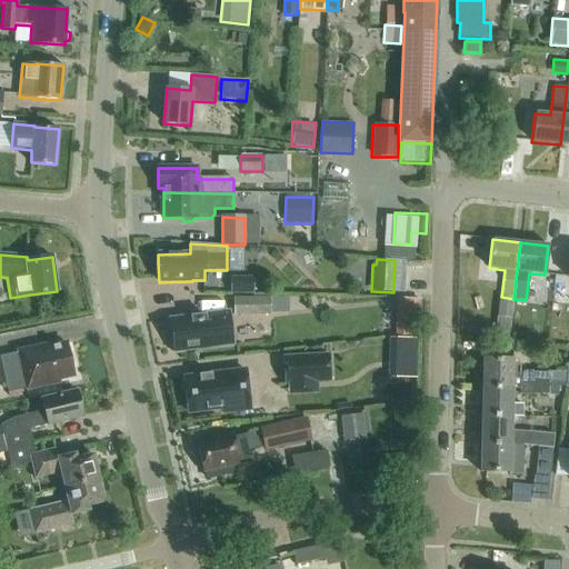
[(231,292),(253,291),(252,276),(230,276),(231,292)]
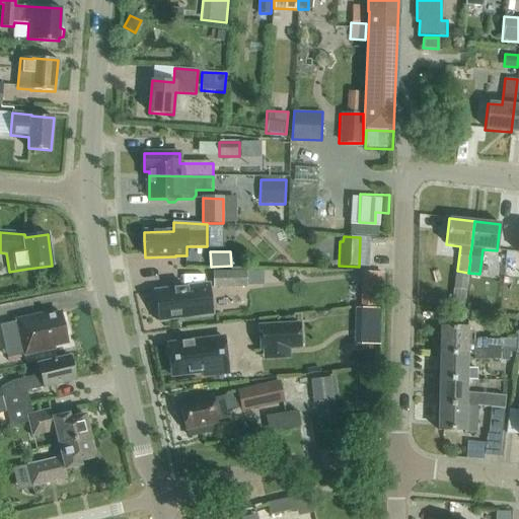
[(388,304),(388,270),(367,270),(367,304),(388,304)]
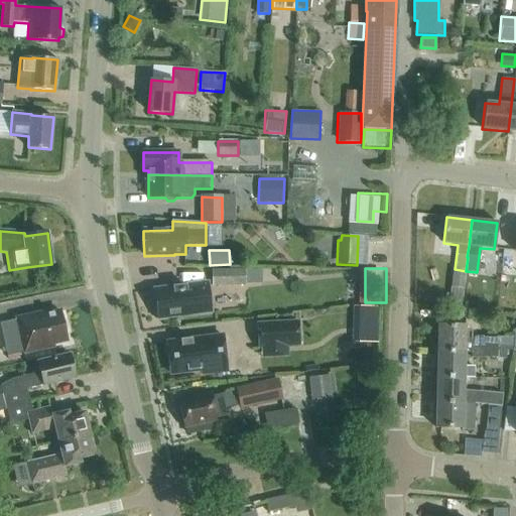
[(211,286),(244,286),(244,269),(211,270),(211,286)]
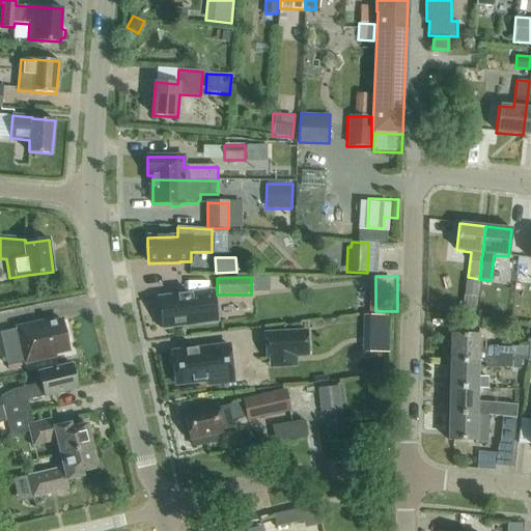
[(215,320),(212,292),(202,294),(191,296),(191,294),(159,298),(159,301),(157,302),(158,309),(161,310),(163,330),(171,330),(170,328),(195,325),(195,323),(205,322),(215,320)]
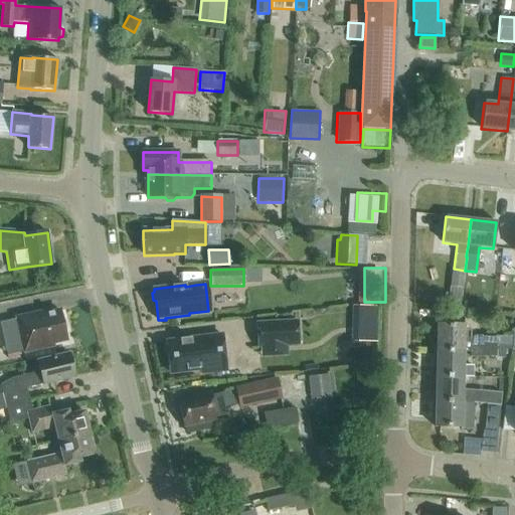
[(359,328),(379,328),(379,309),(359,308),(359,328)]
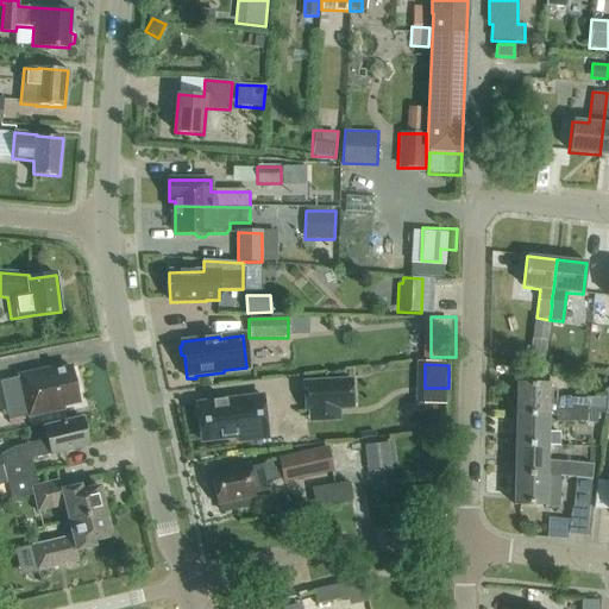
[(63,406),(79,402),(71,368),(55,371),(54,368),(19,376),(19,377),(0,381),(0,382),(8,420),(29,415),(29,418),(63,409),(63,406)]
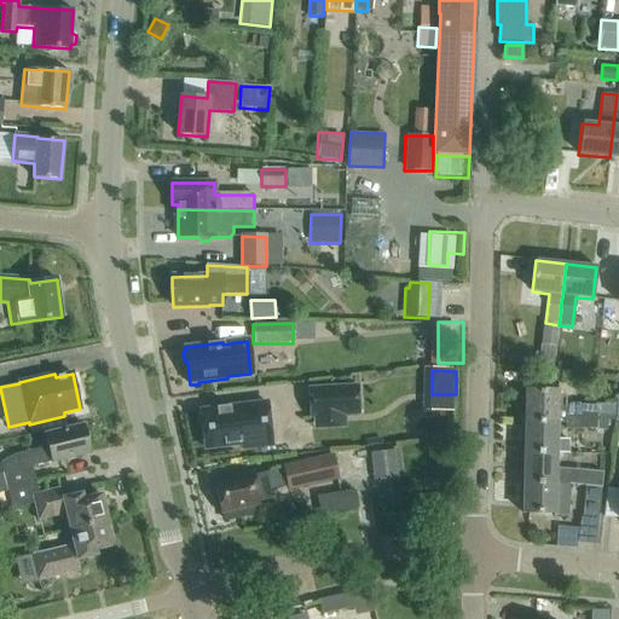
[(311,417),(360,415),(358,383),(308,386),(311,417)]
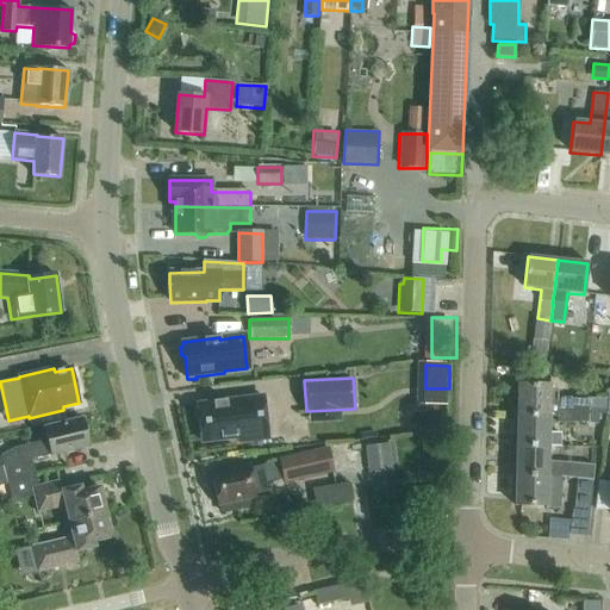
[(517,417),(549,417),(559,417),(559,423),(589,423),(589,410),(587,410),(587,398),(556,398),(556,402),(549,402),(549,386),(518,386),(517,417)]
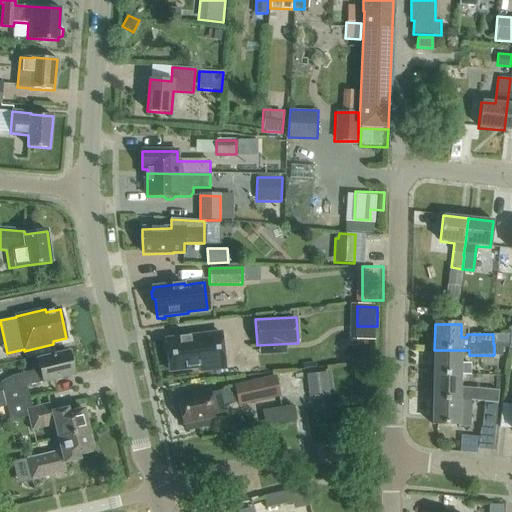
[(226,333),(166,340),(166,342),(164,344),(165,351),(167,353),(170,371),(185,369),(186,373),(203,371),(204,375),(230,372),(226,333)]
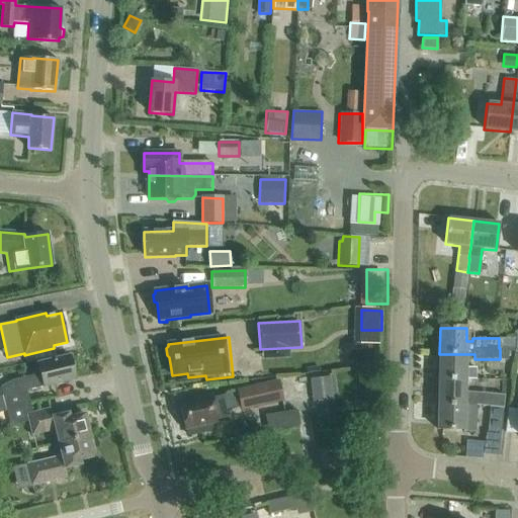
[(465,369),(466,354),(439,354),(439,379),(465,379),(476,379),(476,369),(465,369)]
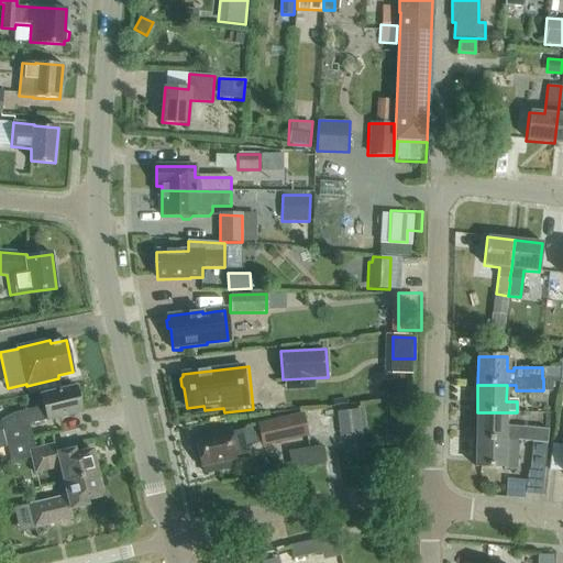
[(0,448),(8,446),(33,440),(30,424),(83,412),(77,386),(41,395),(44,406),(14,414),(1,420),(4,430),(0,431),(0,448)]
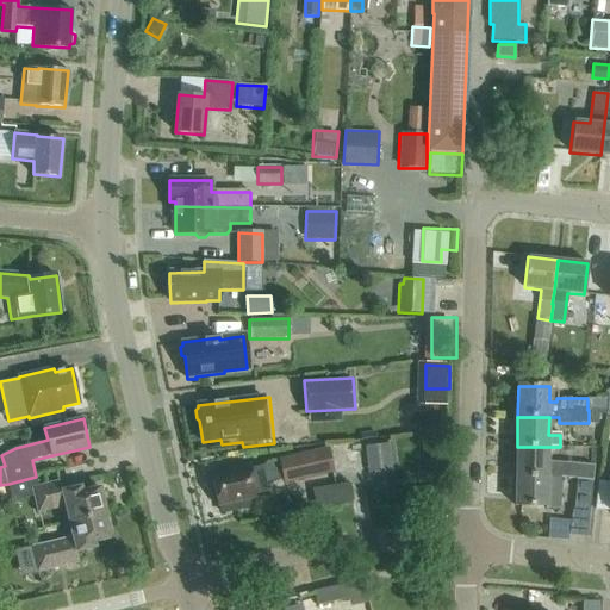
[(374,472),(404,468),(400,440),(371,444),(374,472)]
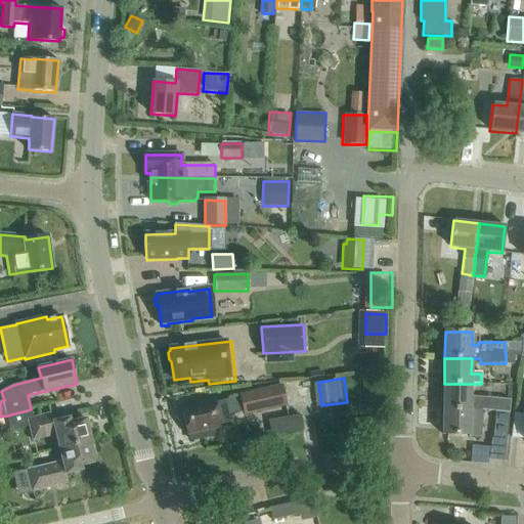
[(471,398),(471,384),(444,384),(443,408),(482,410),(495,411),(509,411),(510,400),(487,398),(471,398)]
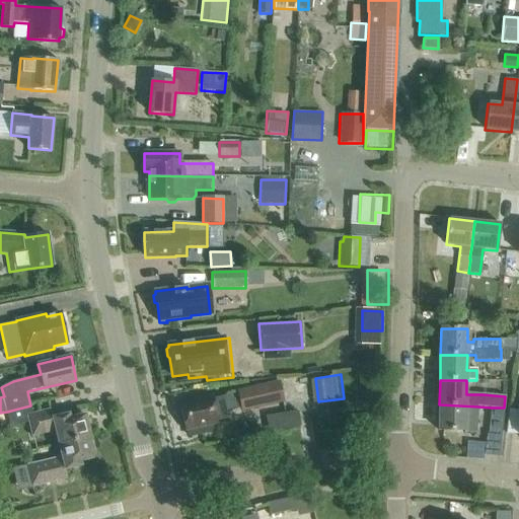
[(479,380),(479,390),(512,391),(512,381),(479,380)]
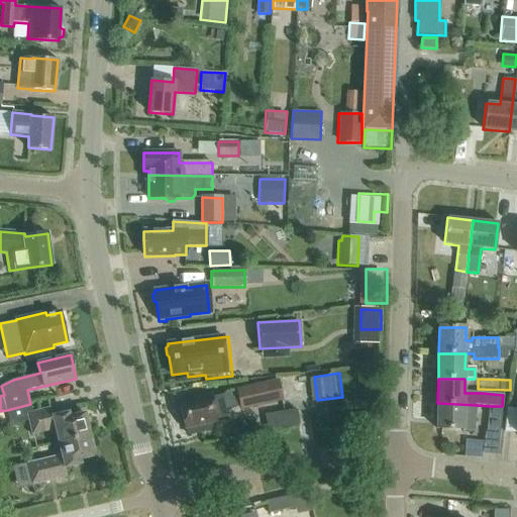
[(211,395),(180,402),(183,416),(181,419),(182,425),(185,426),(185,428),(187,427),(189,434),(212,429),(211,422),(217,421),(216,419),(226,417),(225,410),(238,407),(239,410),(280,402),(276,381),(234,390),(235,393),(212,398),(211,395)]
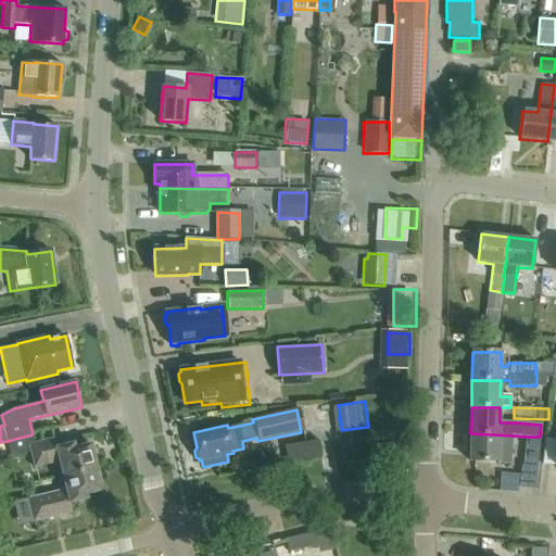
[(510,465),(512,436),(470,433),(469,462),(497,463),(496,464),(510,465)]
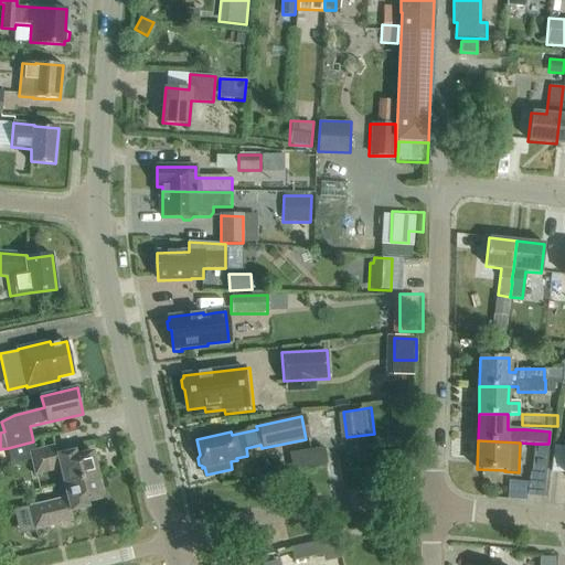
[(65,483),(98,476),(93,452),(76,456),(76,451),(57,456),(56,447),(35,451),(33,441),(8,448),(12,465),(32,459),(36,475),(62,469),(65,483)]
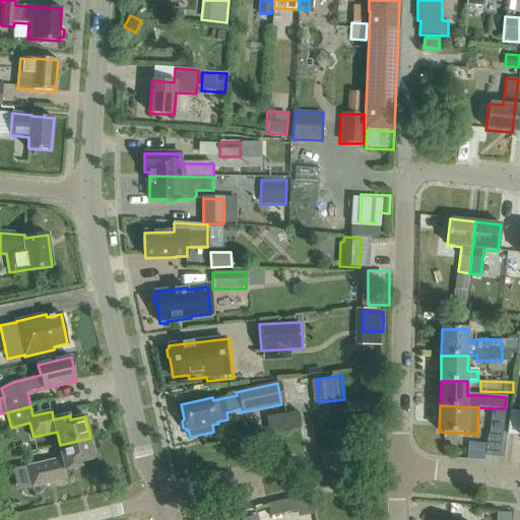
[(503,423),(505,408),(492,408),(489,435),(502,436),(503,423)]
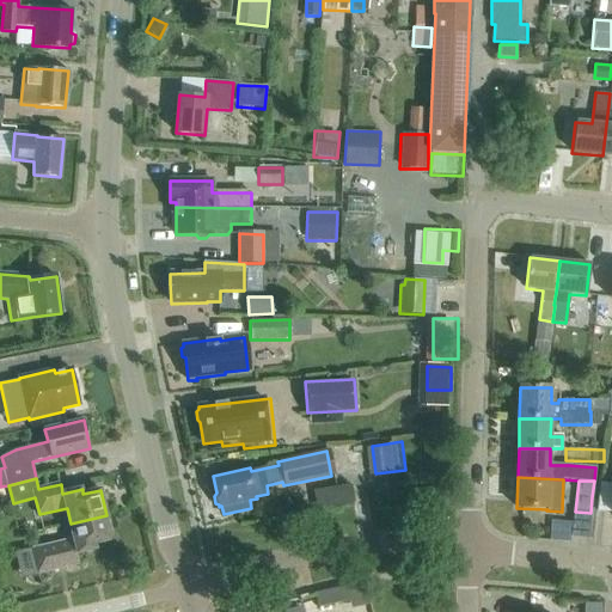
[(360,484),(322,485),(323,507),(361,505),(360,484)]
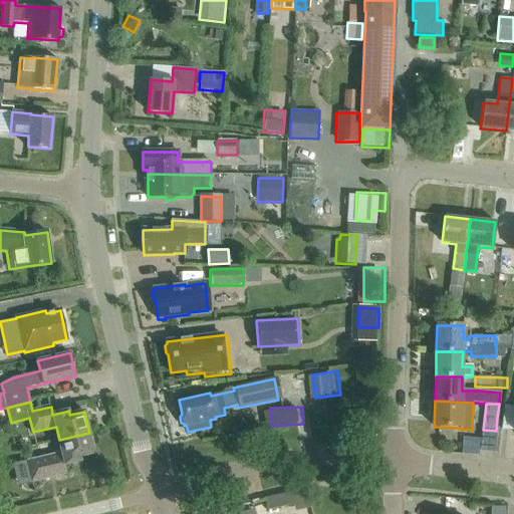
[(89,433),(59,440),(62,454),(27,462),(31,482),(67,474),(65,465),(80,462),(79,457),(94,453),(89,433)]
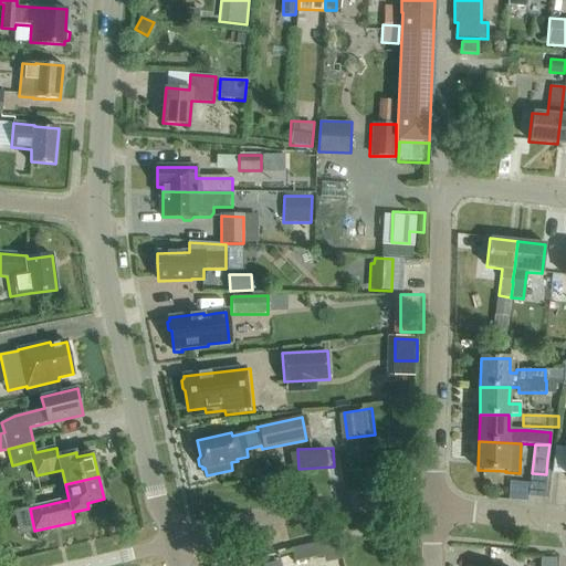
[(334,538),(292,548),(295,562),(324,555),(325,563),(339,559),(334,538)]
